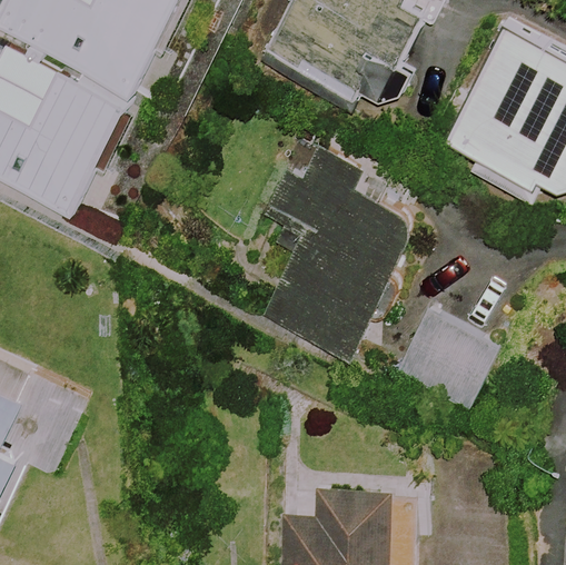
[(0,33),(131,101),(178,0),(0,0),(0,33)]
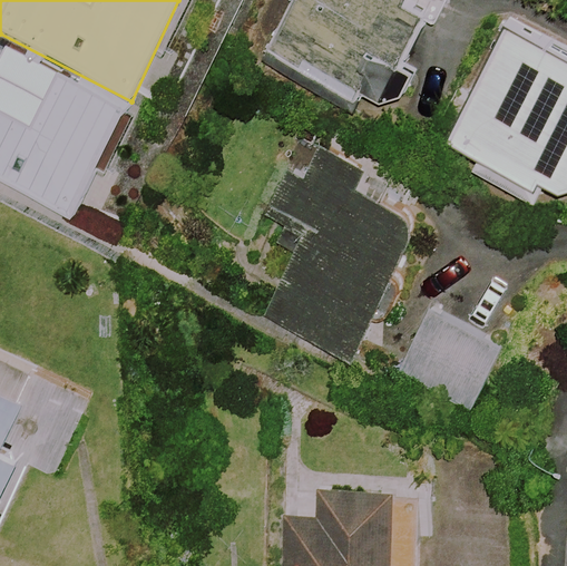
[(450,5),(441,0),(292,0),(265,56),(394,119),(450,5)]
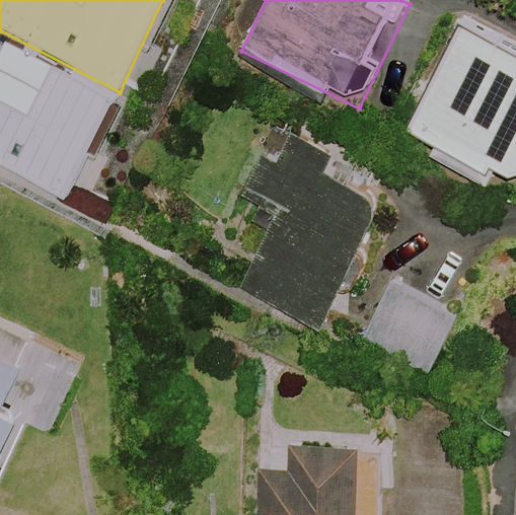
[(515,55),(459,28),(409,134),(486,170),(503,133),(515,139),(515,55)]
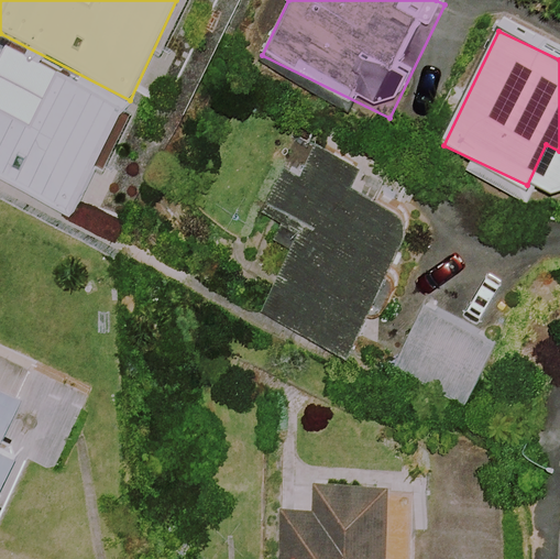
[(0,178),(72,214),(125,103),(4,45),(0,54),(0,178)]
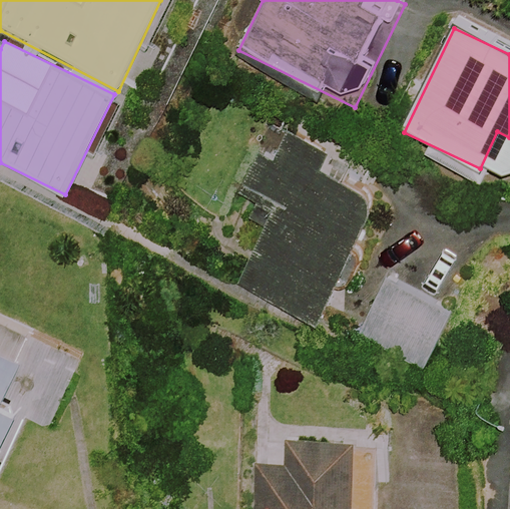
[(327,151),(286,133),(270,168),(253,160),(240,189),(275,204),(238,287),(318,322),(374,197),(318,172),(327,151)]
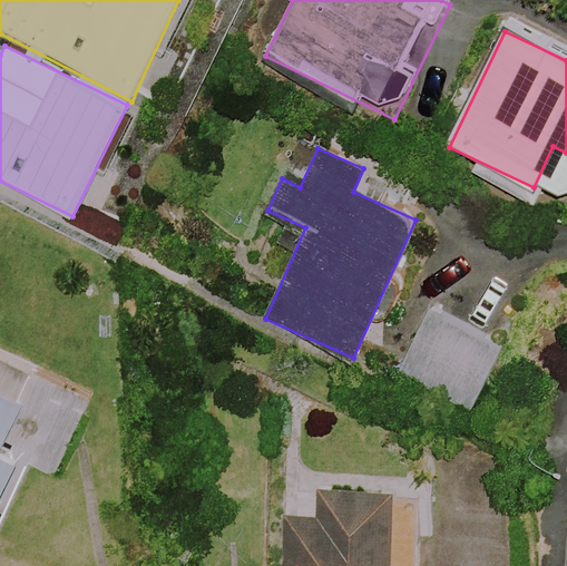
[(497,348),(424,313),(396,374),(468,409),(497,348)]
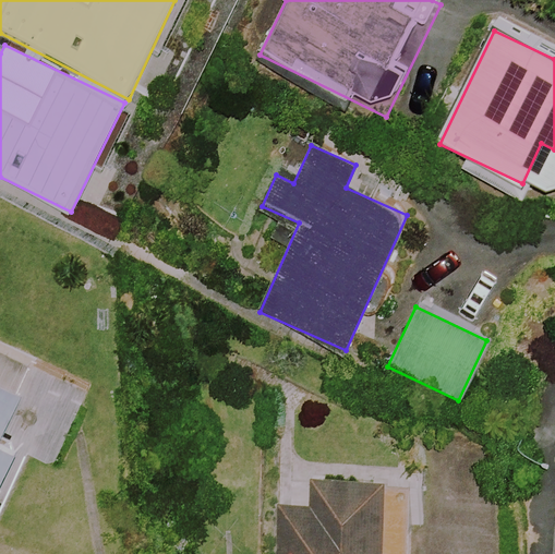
[(14,408),(0,401),(0,517),(27,452),(1,441),(14,408)]
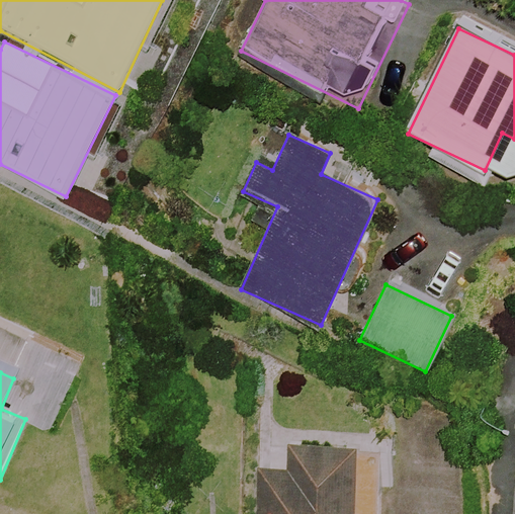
[(285,473),(249,472),(246,513),(350,513),(353,453),(286,450),(285,473)]
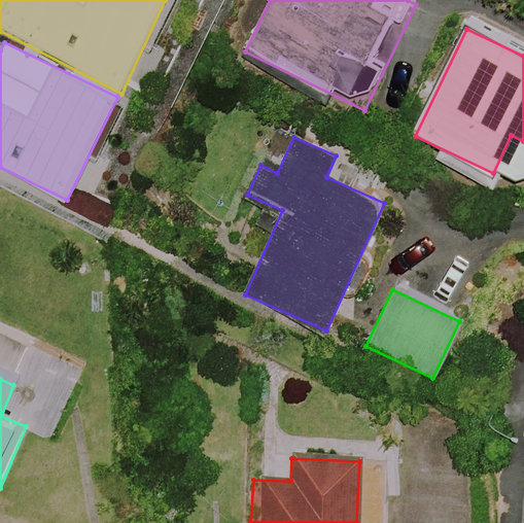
All buildings are outlined.
